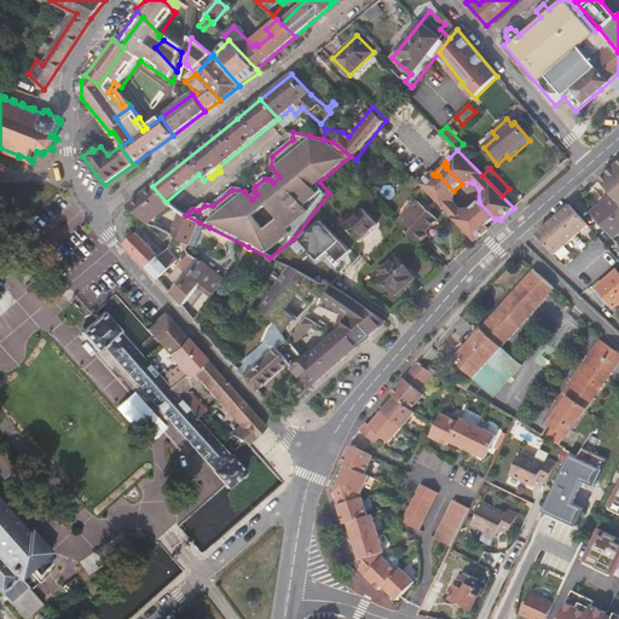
[(618,186),(618,179),(609,169),(600,179),(612,194),(618,186)]
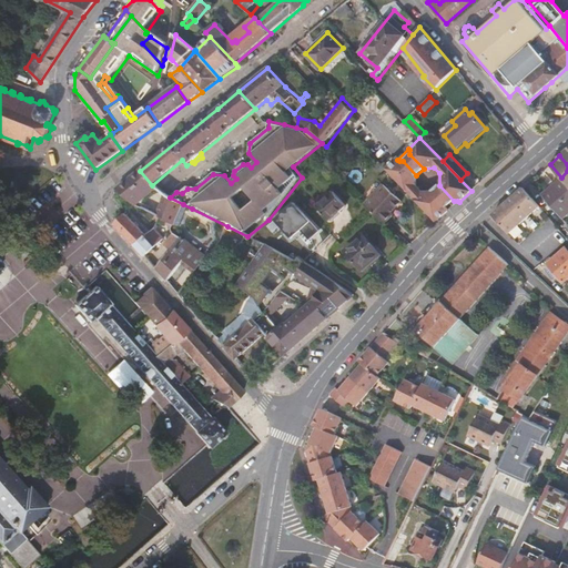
[(399,161),(397,160),(386,170),(436,223),(440,219),(448,212),(446,211),(446,208),(432,192),(421,192),(416,188),(416,175),(403,161),(399,161)]
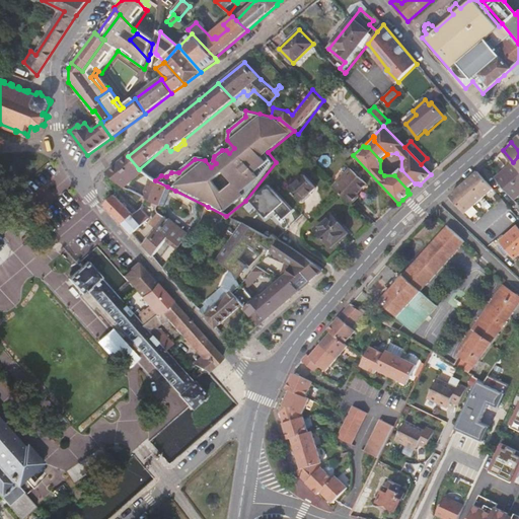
[(128,156),(119,163),(109,172),(125,188),(135,178),(133,175),(139,169),(128,156)]
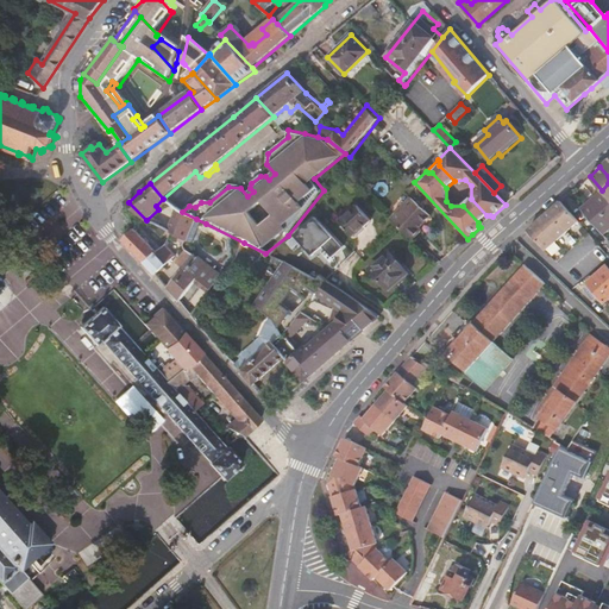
[(607,196),(603,192),(595,200),(597,203),(607,196)]
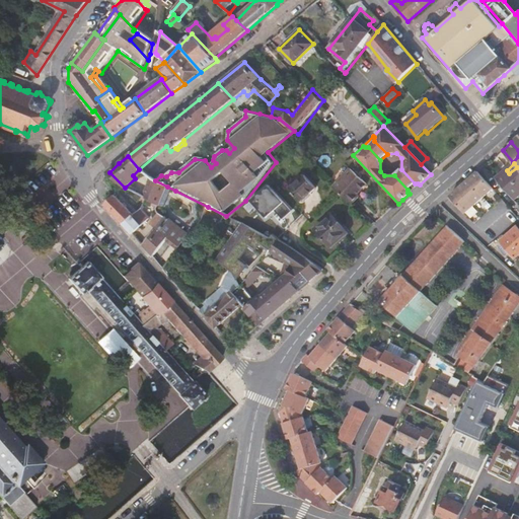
[(496,179),(513,199),(518,193),(518,169),(517,167),(509,173),(507,170),(496,179)]
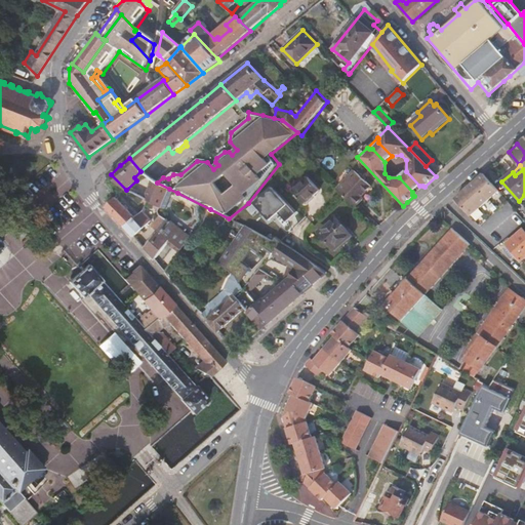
[(370,187),(354,170),(335,189),(342,196),(354,206),(363,198),(361,196),(370,187)]
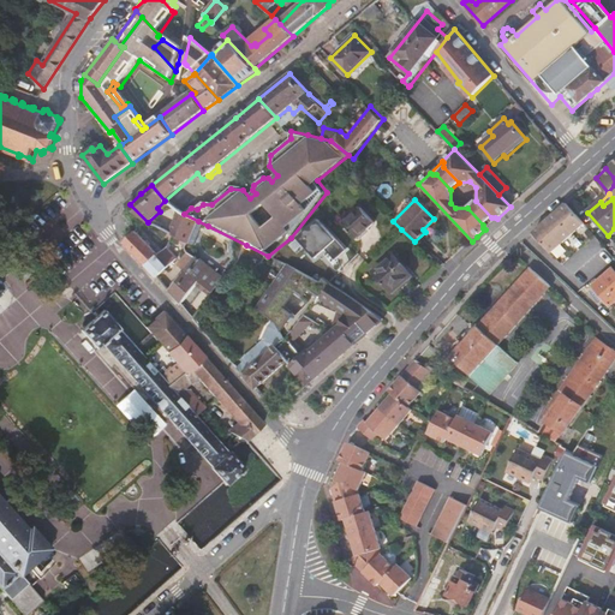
[(483,225),(491,218),(476,201),(467,208),(483,225)]
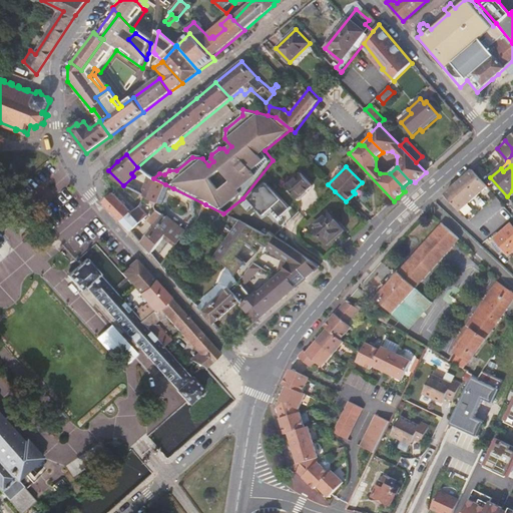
[(487,187),(473,170),(443,196),(451,204),(452,202),(460,211),(487,187)]
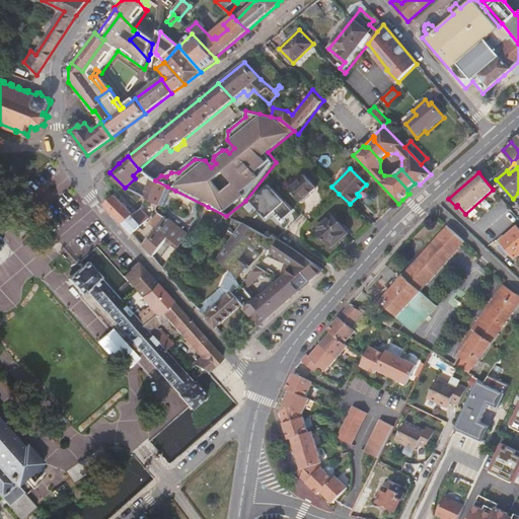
[(155,180),(152,178),(142,197),(143,198),(157,208),(167,187),(155,180)]
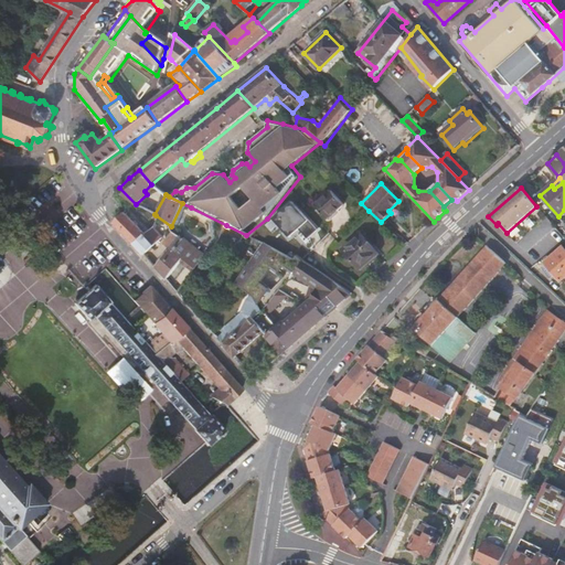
[(315,209),(328,222),(342,206),(330,194),(315,209)]
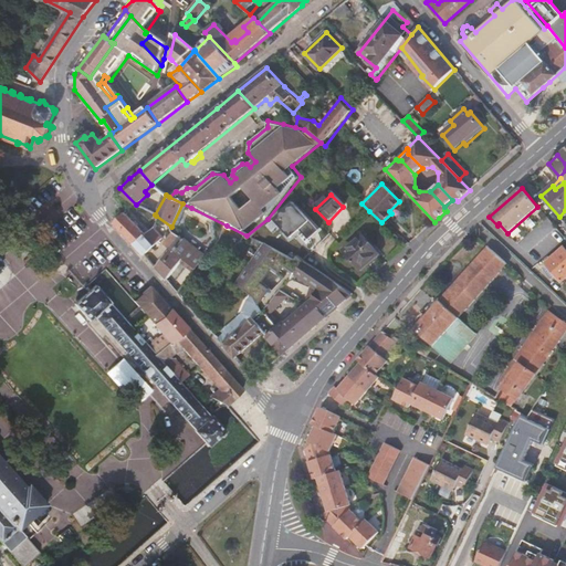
[(312,245),(321,236),(292,209),(274,228),(293,244),(302,236),(312,245)]
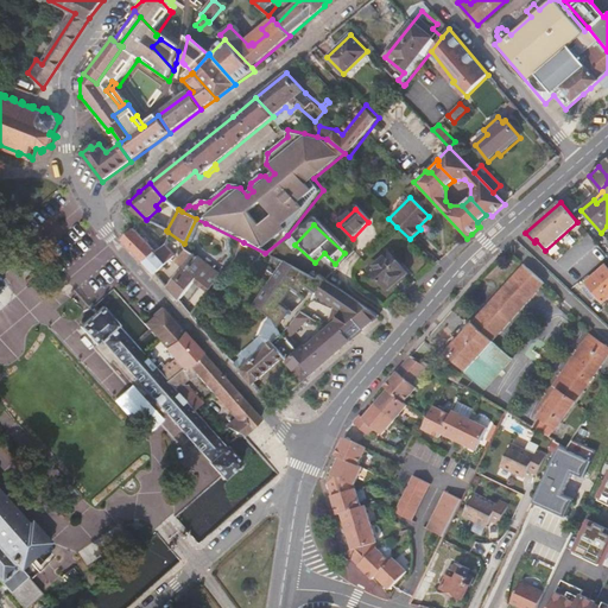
[(158,253),(139,233),(127,245),(145,264),(147,263),(158,253)]
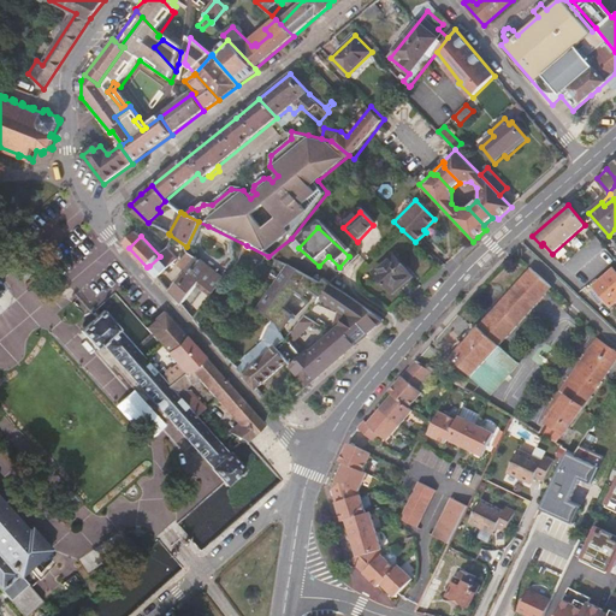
[(566,265),(574,274),(606,247),(597,236),(566,265)]
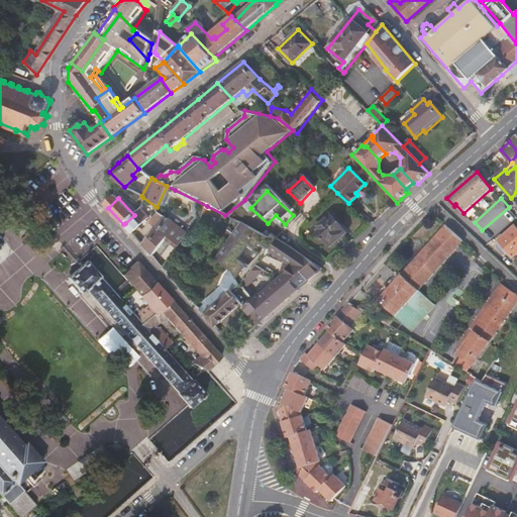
[(145,222),(137,213),(134,215),(125,223),(133,233),(145,222)]
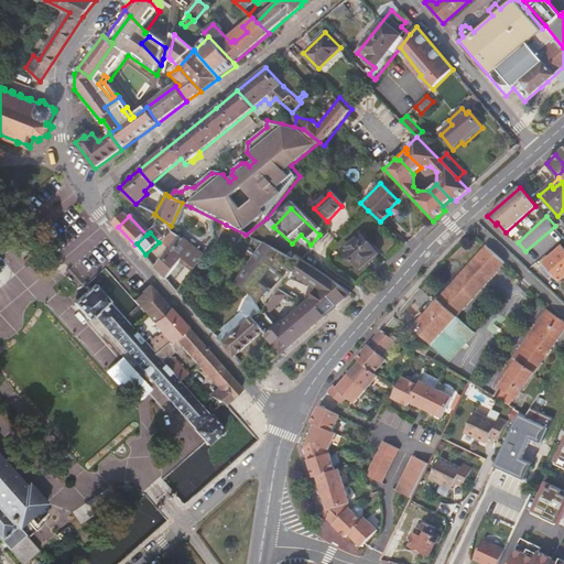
[(170,232),(161,246),(169,251),(179,238),(170,232)]
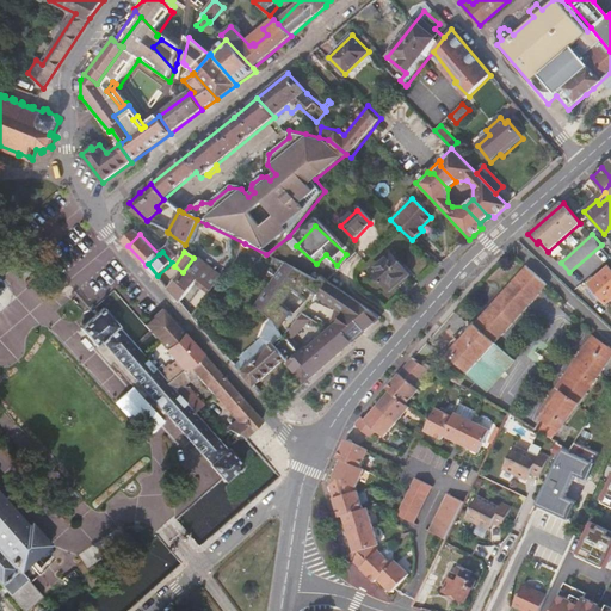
[(369,271),(388,291),(408,273),(390,253),(369,271)]
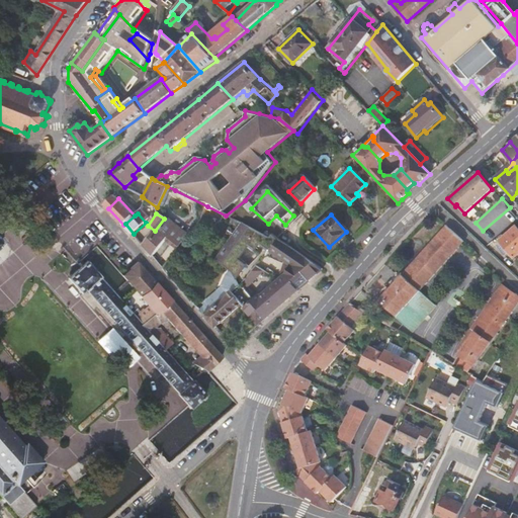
[(164,219),(155,231),(144,246),(153,257),(167,239),(179,248),(187,238),(167,221),(164,219)]
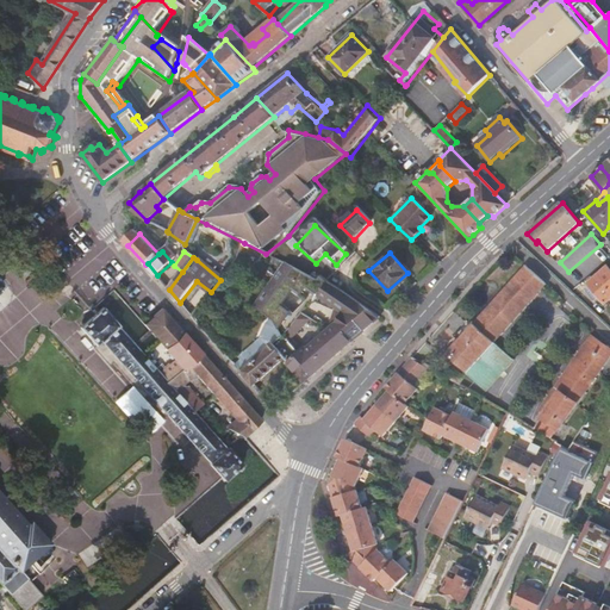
[(355,324),(362,332),(380,317),(323,277),(319,280),(284,262),(254,306),(273,321),(280,337),(271,346),(284,361),(294,373),(304,384),(337,355),(352,342),(335,325),(306,350),(304,348),(298,354),(290,342),(310,318),(302,311),(299,316),(281,303),(292,288),(300,294),(303,292),(316,302),(321,296),(343,312),(353,325),(355,324)]
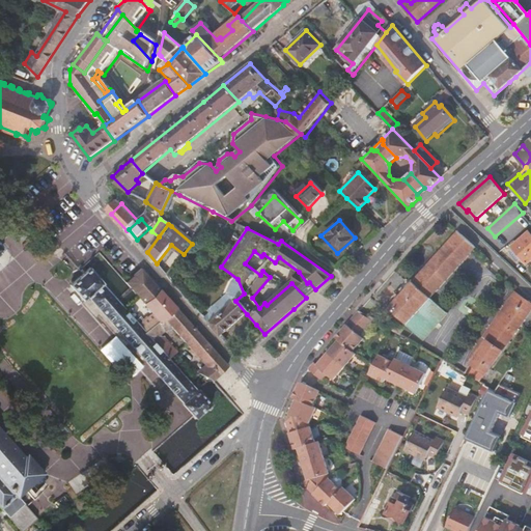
[(389,306),(409,324),(408,325),(415,331),(425,340),(449,313),(431,297),(476,247),(457,231),(404,290),(403,289),(389,306)]
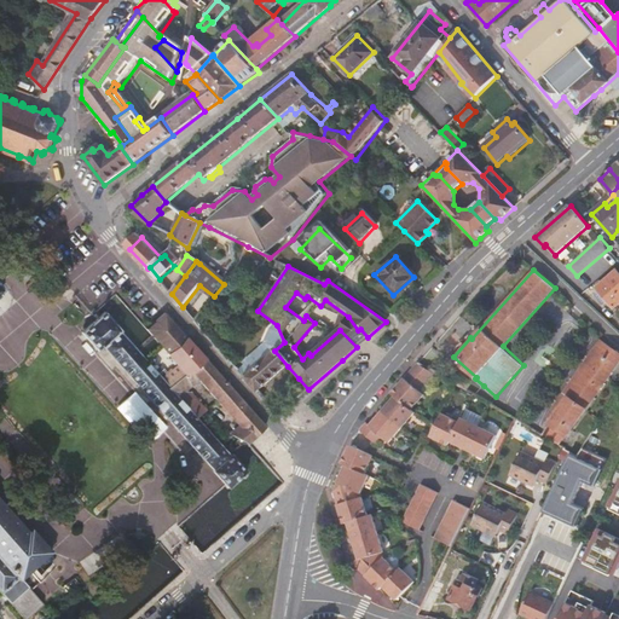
[(618,304),(618,273),(618,272),(596,289),(614,310),(618,304)]
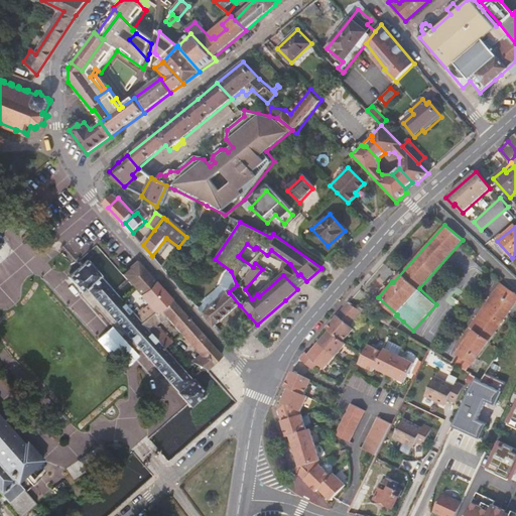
[(177,392),(175,393),(185,405),(188,408),(205,394),(191,379),(190,381),(167,355),(164,351),(141,325),(133,315),(121,301),(107,285),(100,277),(101,276),(88,261),(85,263),(69,278),(82,293),(87,289),(177,392)]
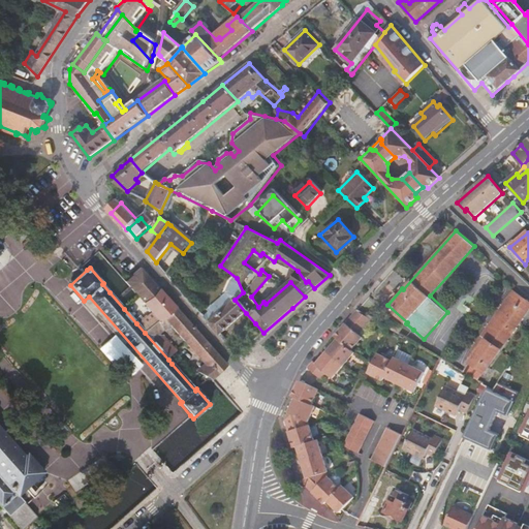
[(125,282),(128,285),(138,297),(153,283),(144,272),(141,268),(125,282)]
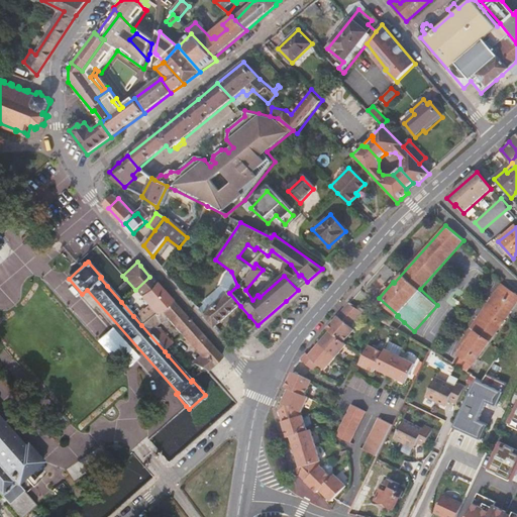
[(298,290),(307,282),(301,275),(299,276),(291,265),(284,276),(298,290)]
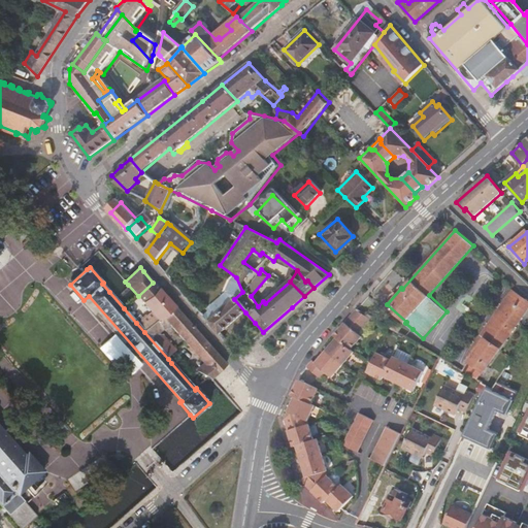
[(138,296),(141,300),(151,310),(159,320),(174,306),(153,283),(138,296)]
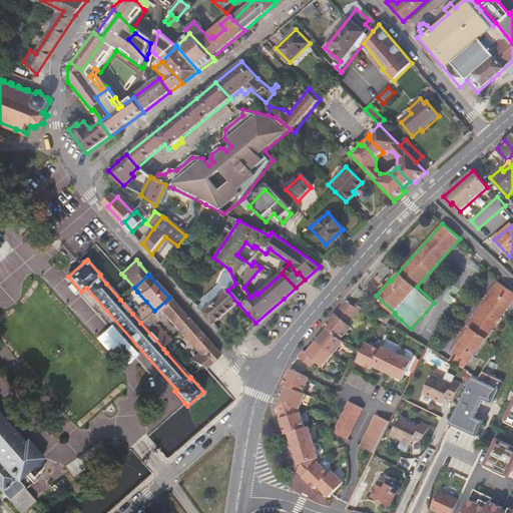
[(469,364),(512,315),(512,293),(504,286),(452,342),(457,346),(453,350),(469,364)]
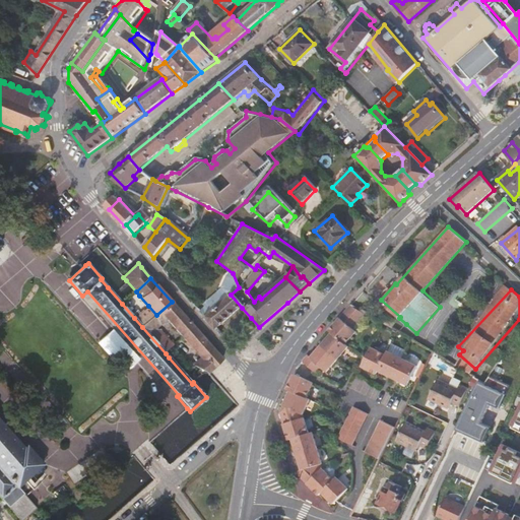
[(216,329),(242,308),(231,295),(205,317),(216,329)]
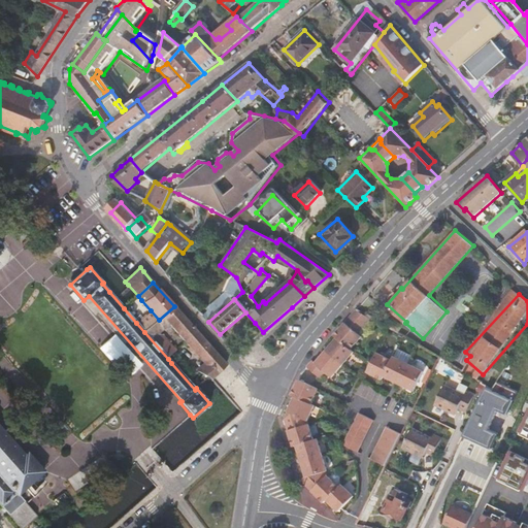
[(160,334),(169,326),(189,348),(201,336),(174,306),(159,320),(144,332),(168,359),(176,353),(160,334)]
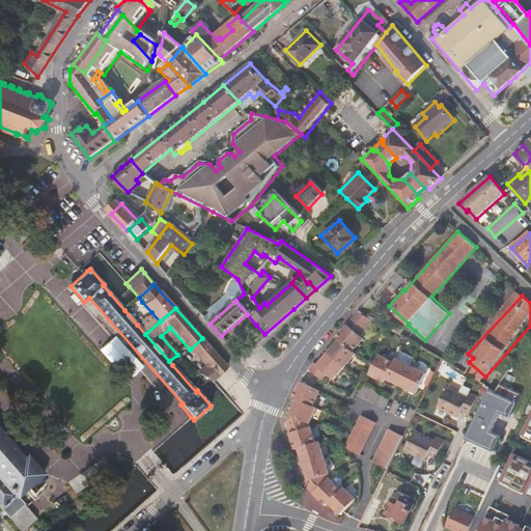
[(317,364),(315,362),(309,369),(323,382),(329,374),(334,379),(356,354),(353,352),(364,338),(360,334),(373,319),(370,316),(369,317),(359,309),(335,337),(338,340),(317,364)]
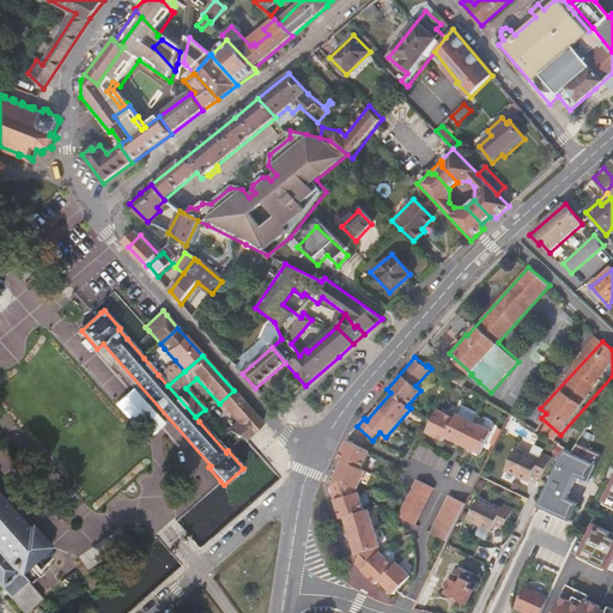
[(184,371),(175,360),(158,375),(168,386),(184,371)]
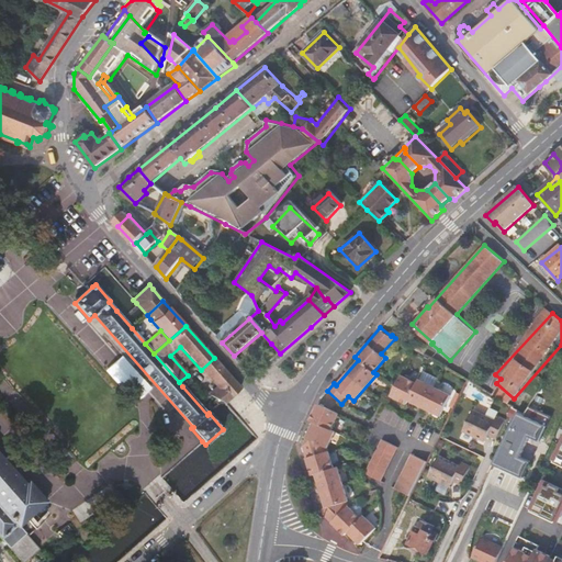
[(429,348),(414,339),(409,345),(425,355),(429,348)]
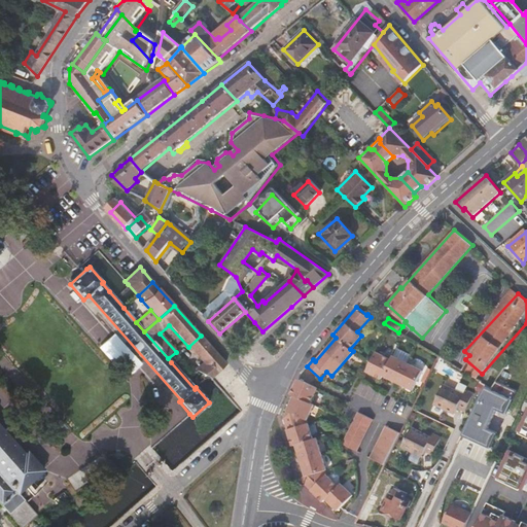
[(247,328),(255,338),(262,331),(254,322),(247,328)]
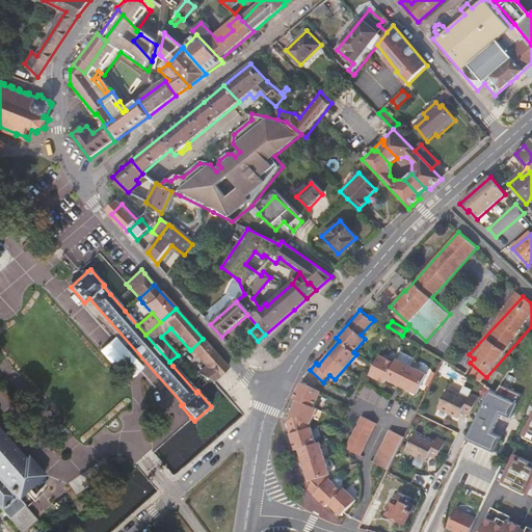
[(402,336),(409,340),(416,331),(408,325),(406,329),(402,336)]
